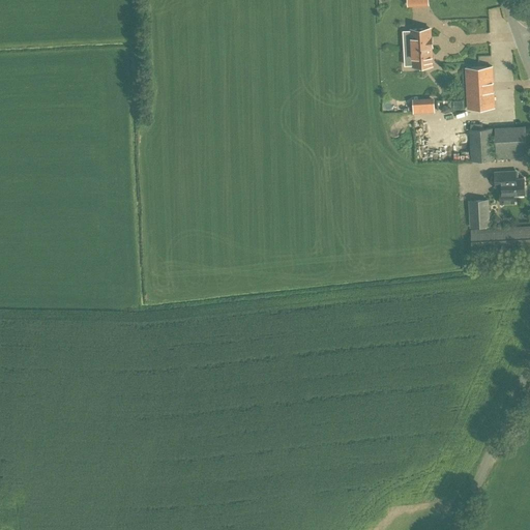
[(409,11),(407,18),(416,21),(418,15),(409,11)]
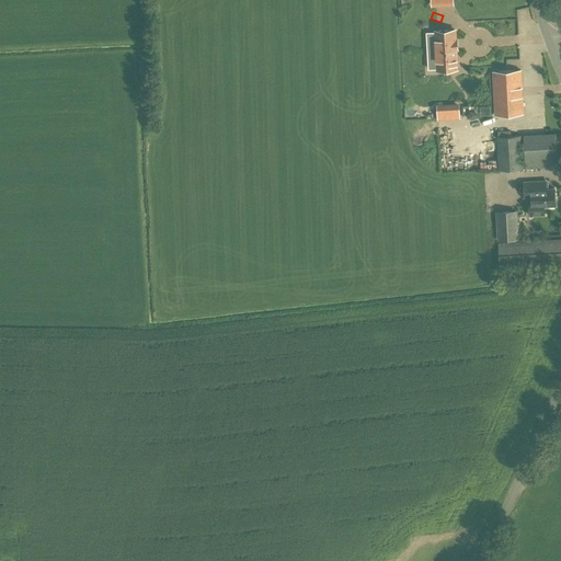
[(426,32),(428,69),(436,69),(436,70),(459,69),(457,29),(434,30),(434,32),(426,32)]
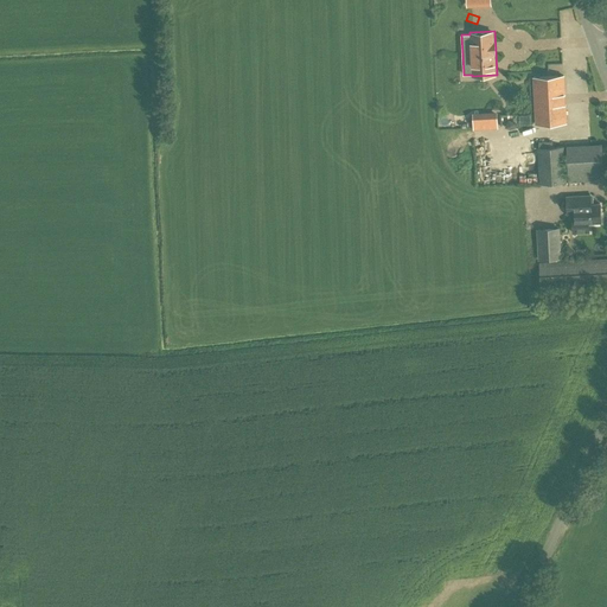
[(545,76),(532,76),(536,125),(567,122),(564,75),(545,76)]
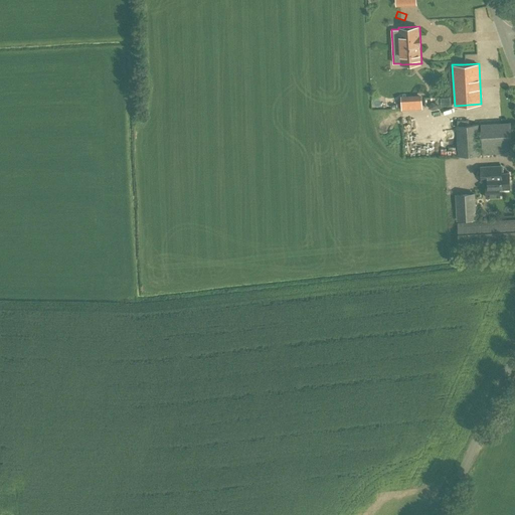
[(402,110),(415,109),(414,97),(401,97),(402,110)]
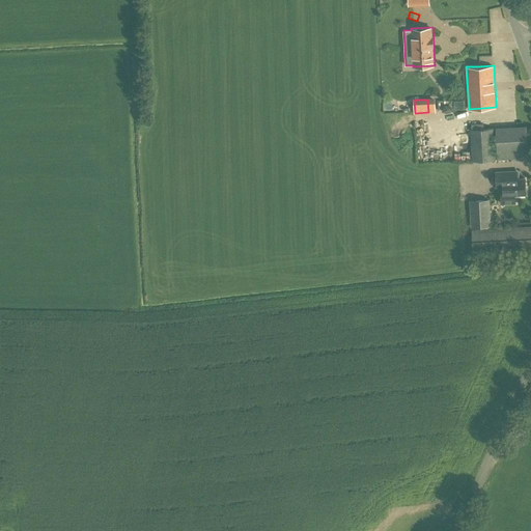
[(497,160),(528,158),(526,123),(496,126),(497,160)]
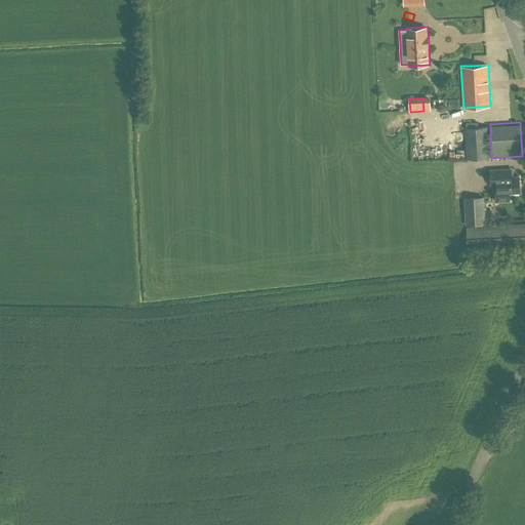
[(467,159),(490,157),(488,127),(465,128),(467,159)]
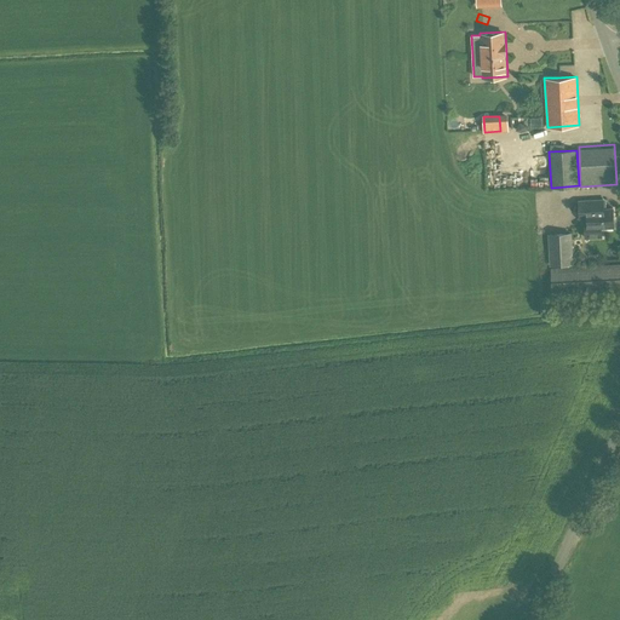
[(593,208),(593,199),(579,200),(580,216),(587,214),(589,228),(585,228),(586,237),(602,237),(601,228),(614,227),(613,207),(593,208)]
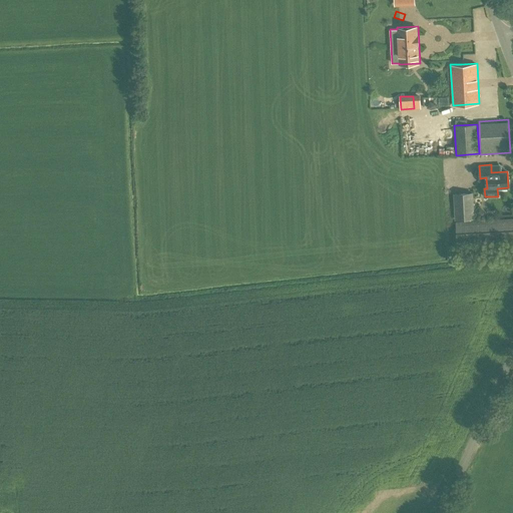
[(455,219),(475,218),(473,191),(453,192),(455,219)]
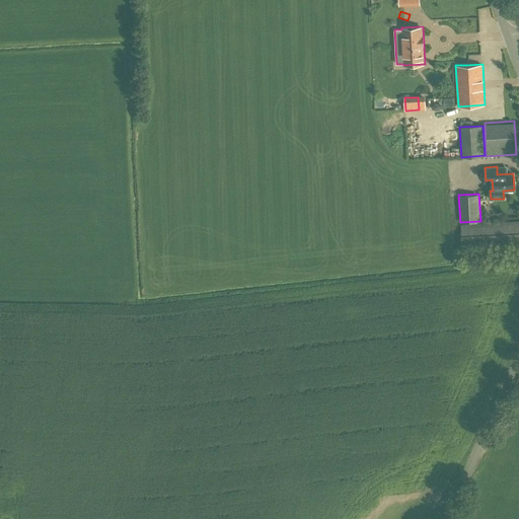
[(489,219),(492,216),(492,213),(486,209),(484,209),(480,212),(480,215),(486,219),(489,219)]
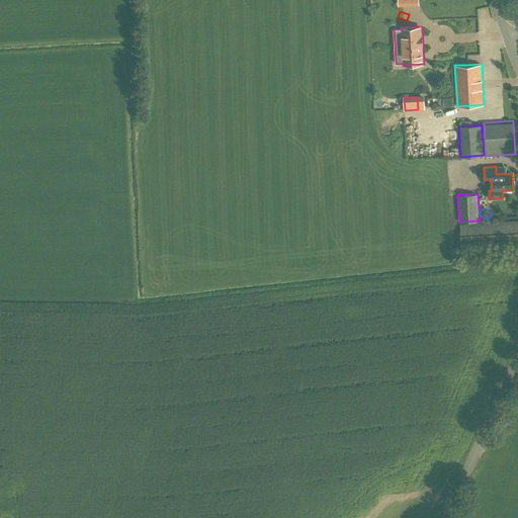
[(461,248),(517,244),(517,221),(460,225),(461,248)]
